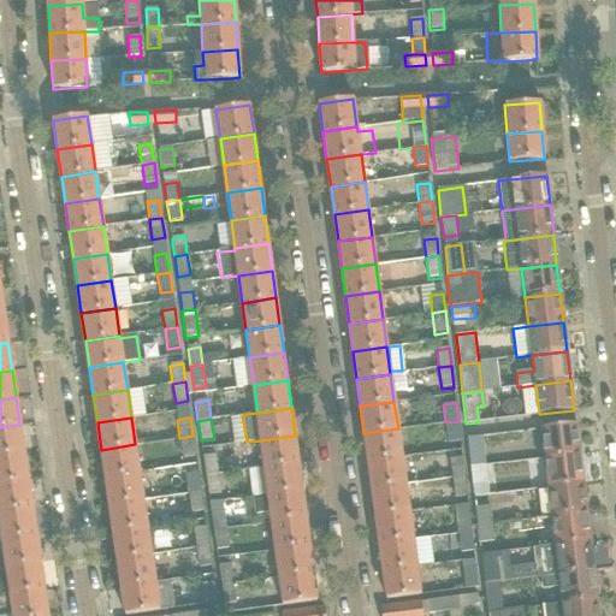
[(458,421),(445,422),(448,444),(461,443),(458,421)]
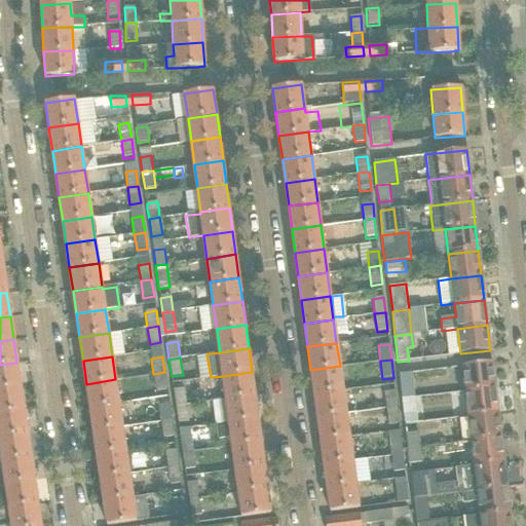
[(461,365),(464,390),(494,387),(491,362),(461,365)]
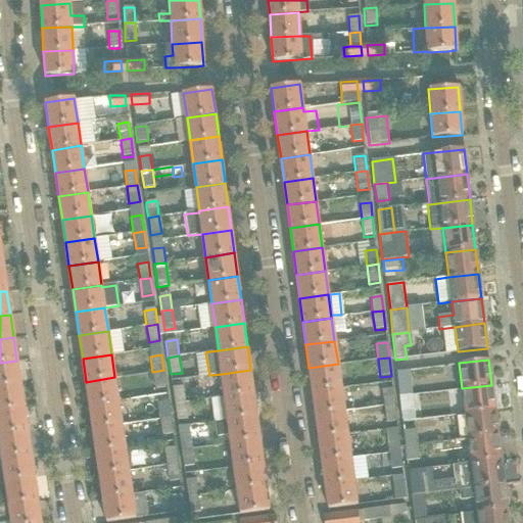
[(0,363),(0,386),(20,384),(16,361),(0,363)]
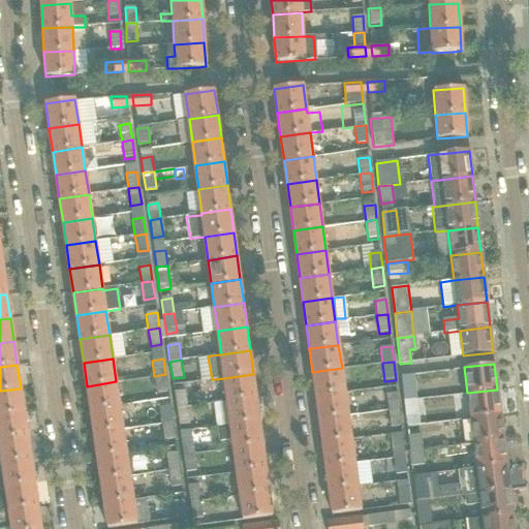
[(312,372),(316,396),(345,392),(342,368),(312,372)]
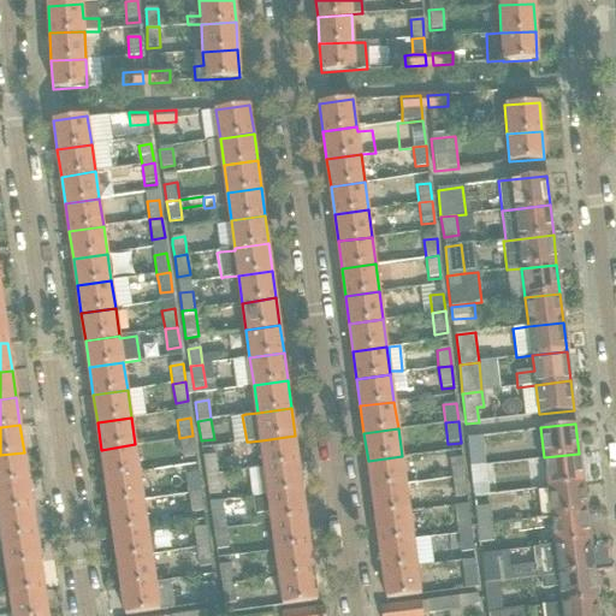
[(193,436),(179,438),(183,460),(196,457),(193,436)]
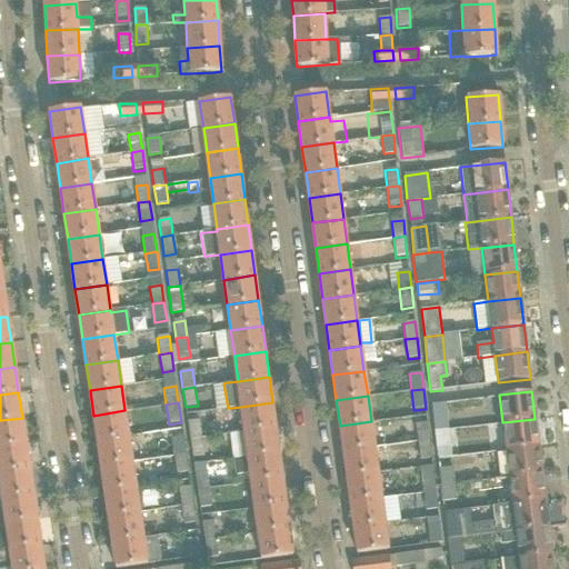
[(241,407),(245,431),(276,427),(272,402),(241,407)]
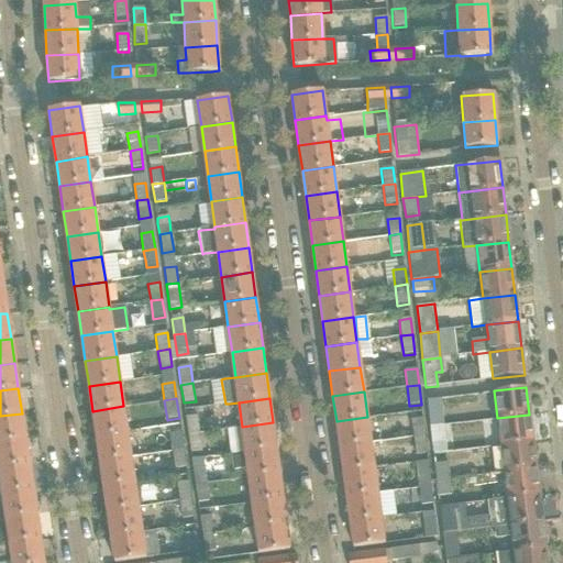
[(92,411),(96,435),(128,431),(123,406),(92,411)]
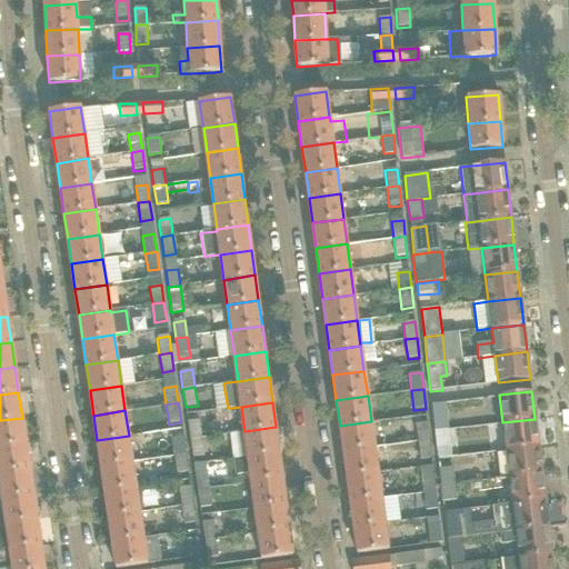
[(447,412),(433,413),(435,431),(448,429),(447,412)]
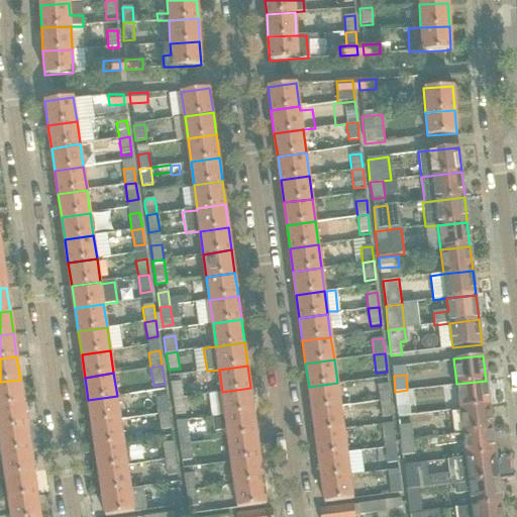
[(0,382),(0,406),(23,403),(20,380),(0,382)]
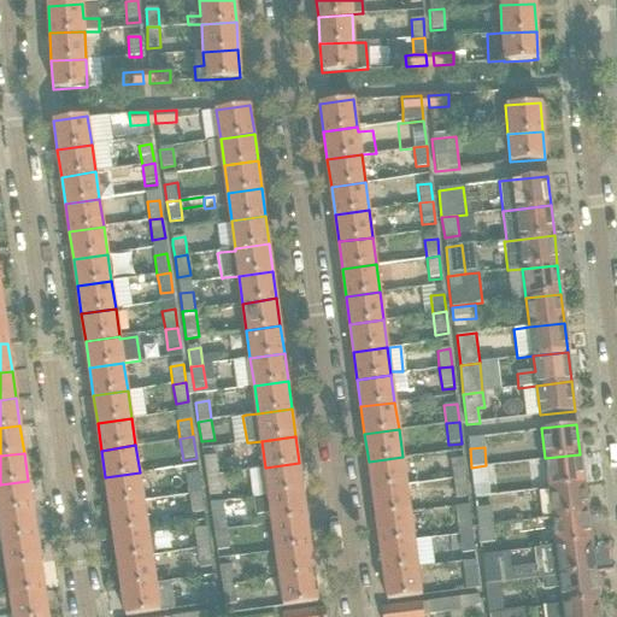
[(545,458),(548,488),(583,483),(580,454),(545,458)]
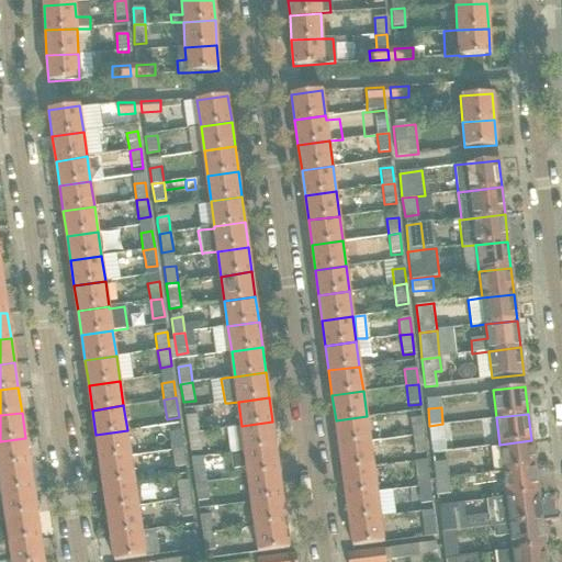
[(186,416),(188,435),(201,433),(198,415),(186,416)]
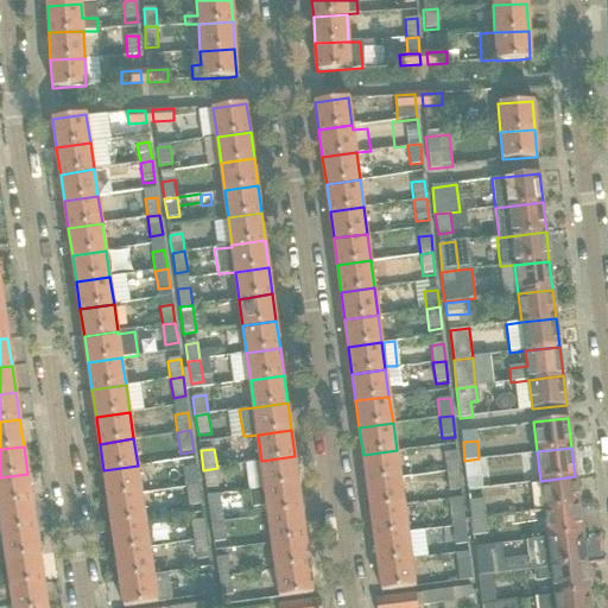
[(363,455),(367,482),(400,477),(397,450),(363,455)]
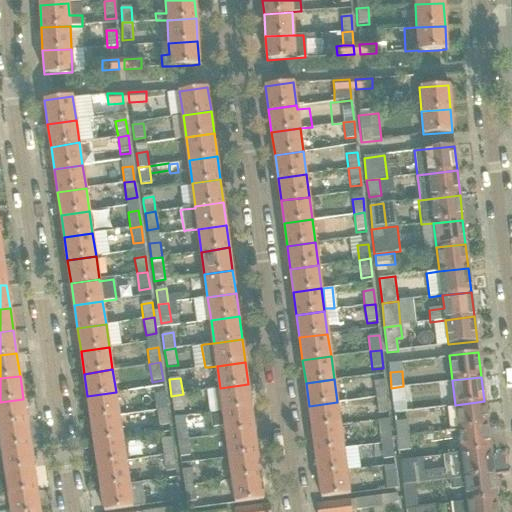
[(373,382),(375,397),(386,395),(384,381),(373,382)]
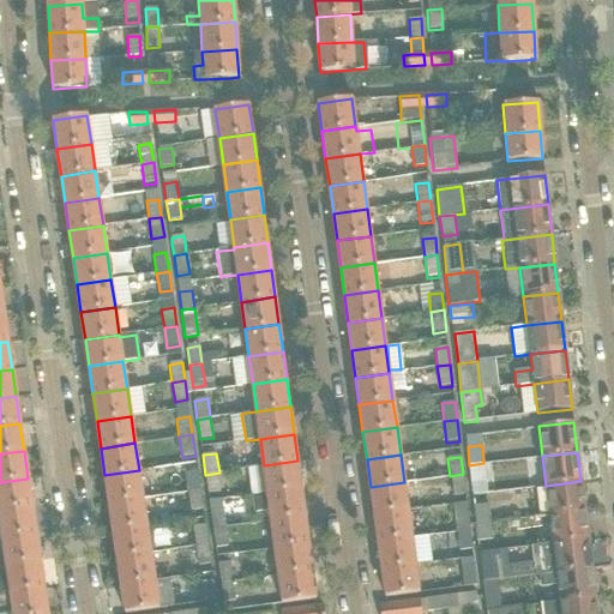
[(264,465),(268,493),(301,488),(298,461),(264,465)]
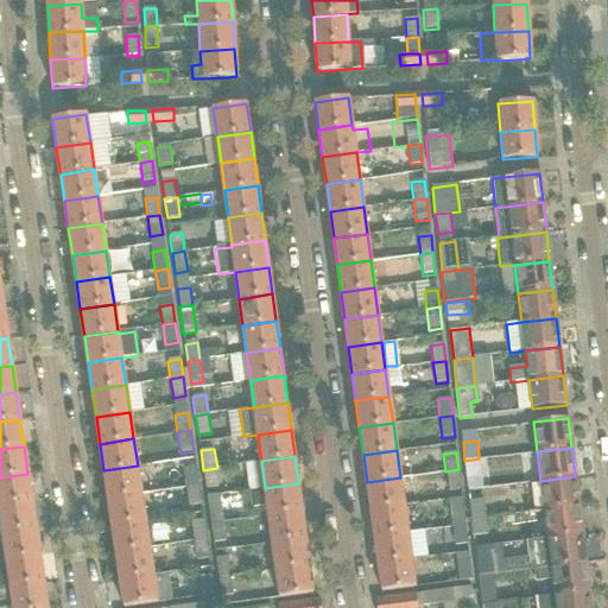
[(479,458),(464,461),(467,480),(481,477),(479,458)]
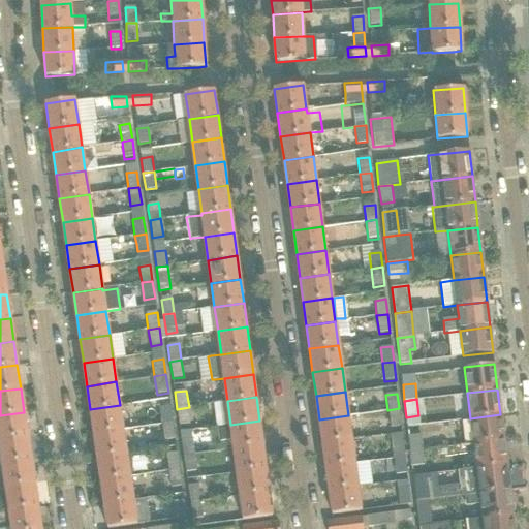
[(90,409),(94,433),(123,429),(120,405),(90,409)]
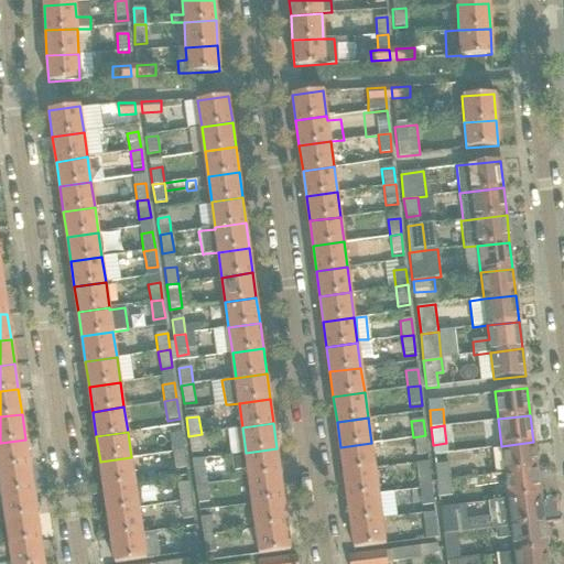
[(182,433),(170,435),(172,451),(184,449),(182,433)]
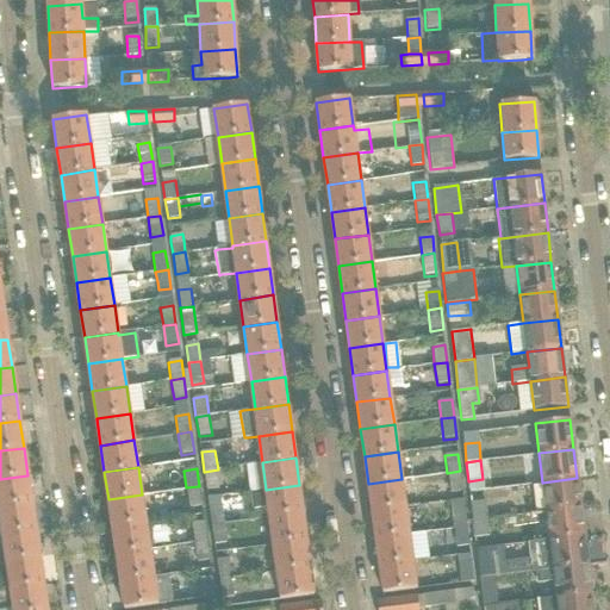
[(218,470),(204,472),(207,490),(221,487),(218,470)]
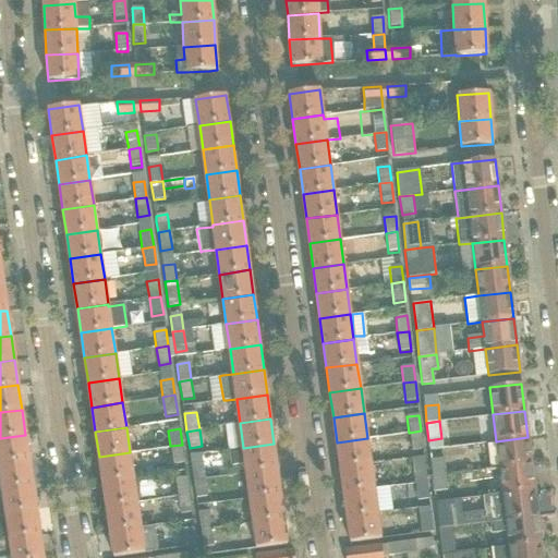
[(421,431),(409,433),(411,452),(423,451),(421,431)]
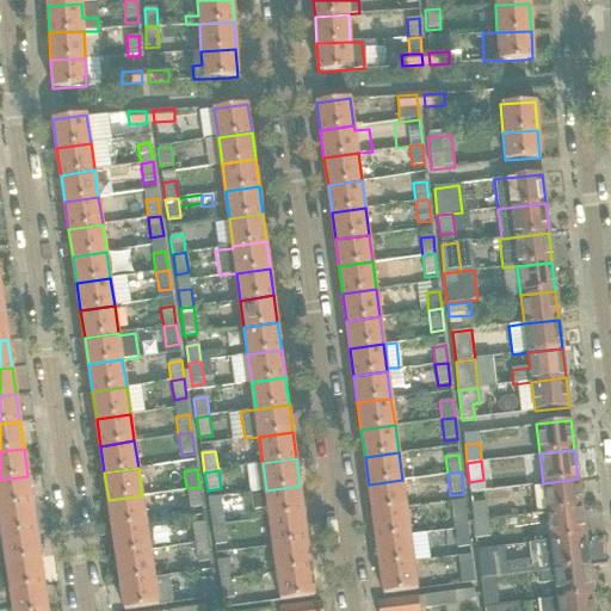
[(0,480),(0,507),(31,504),(28,476),(0,480)]
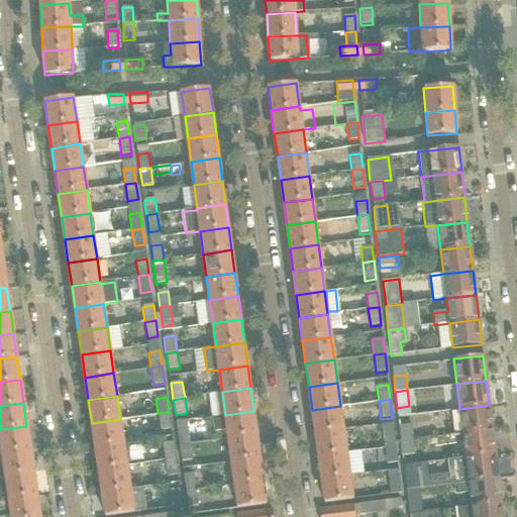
[(459,409),(462,433),(492,429),(489,405),(459,409)]
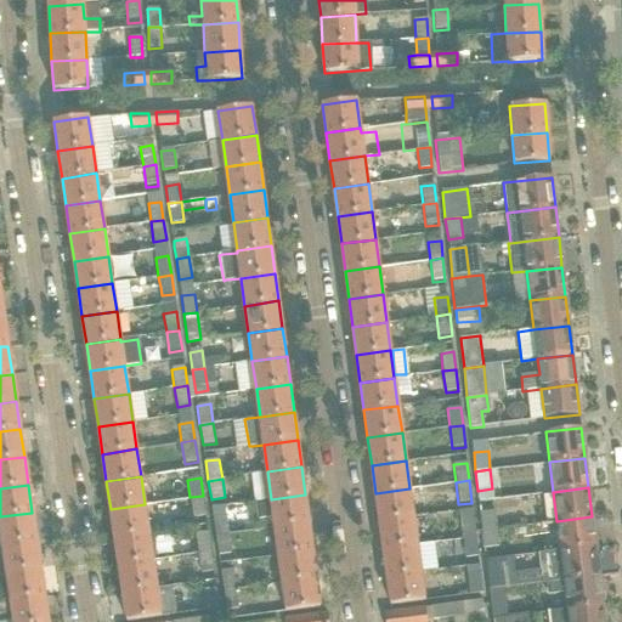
[(410,488),(375,493),(379,521),(413,516),(410,488)]
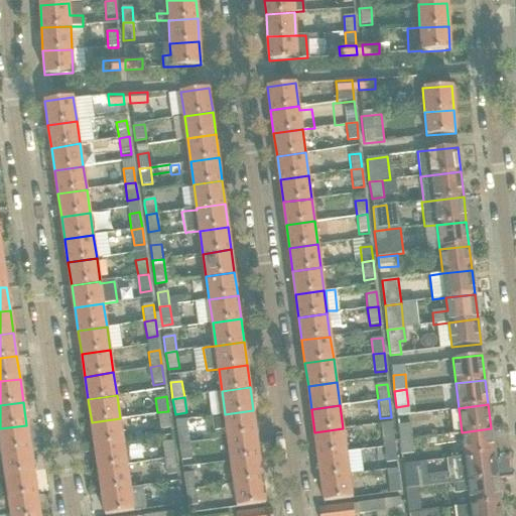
[(225,414),(212,416),(214,430),(227,428),(228,437),(256,433),(253,410),(225,414)]
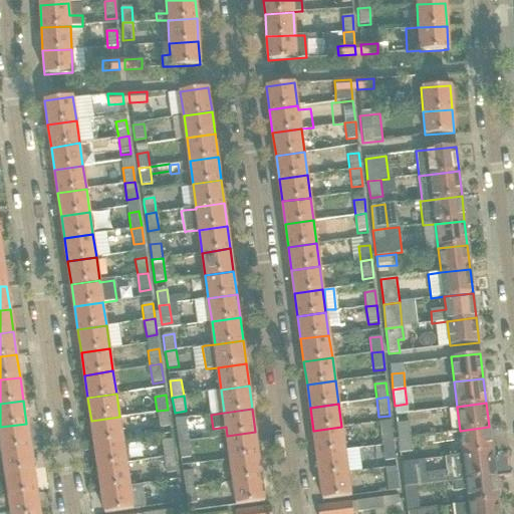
[(168,410),(157,411),(160,429),(170,427),(168,410)]
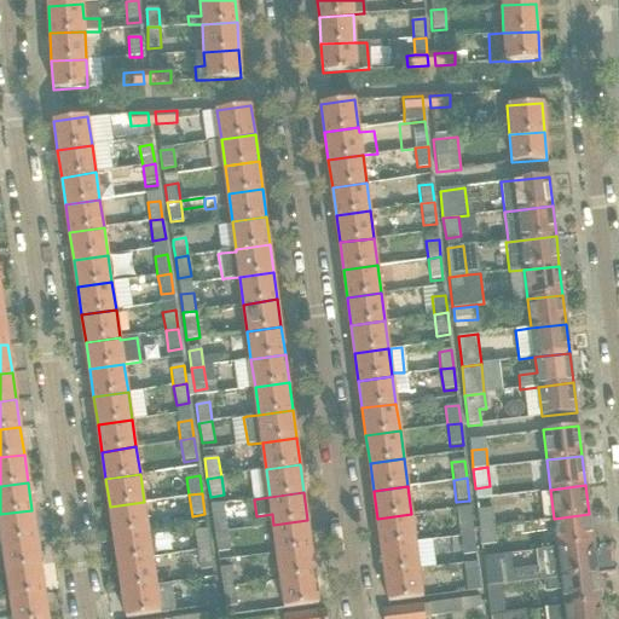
[(110,507),(114,534),(148,528),(144,502),(110,507)]
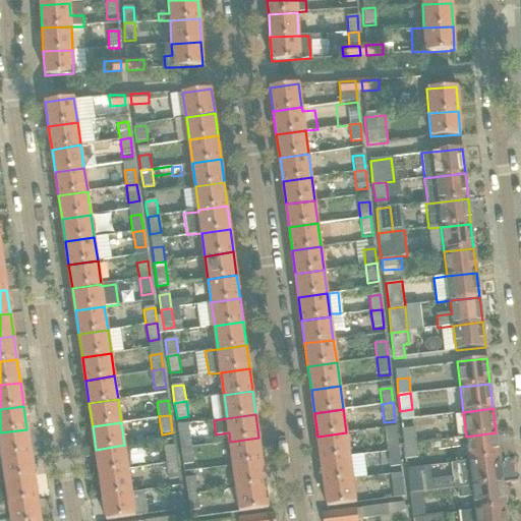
[(384,429),(387,451),(398,449),(396,428),(384,429)]
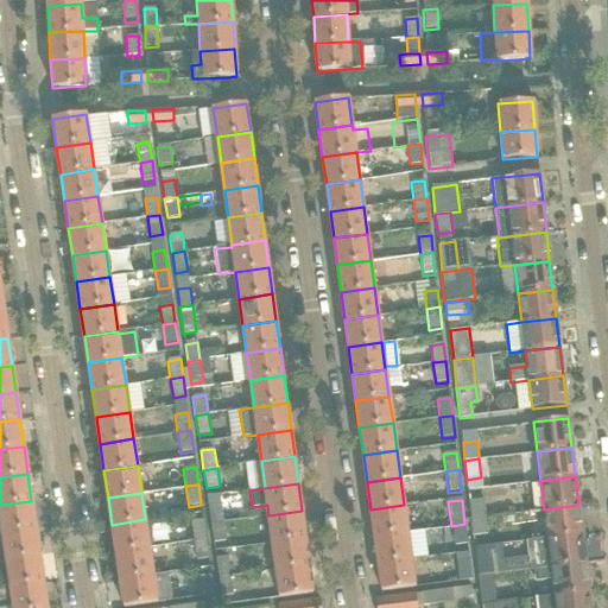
[(0,505),(0,520),(2,533),(36,529),(31,501),(0,505)]
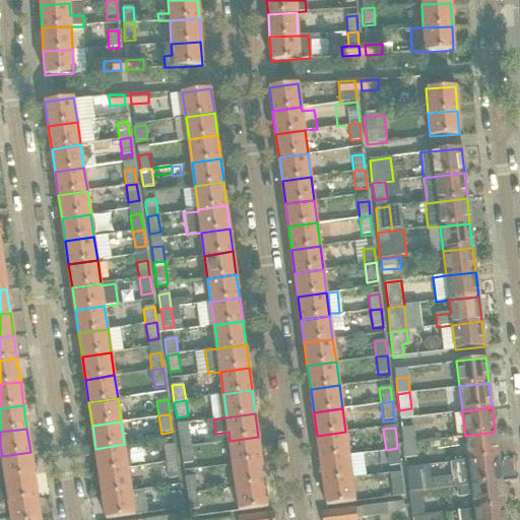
[(413,429),(402,430),(403,443),(415,442),(413,429)]
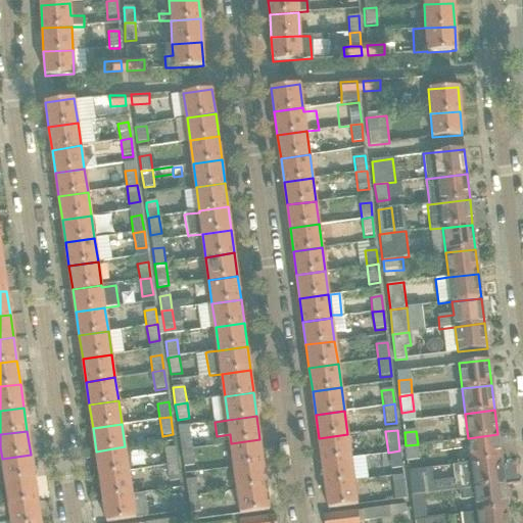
[(319,438),(322,461),(350,458),(347,434),(319,438)]
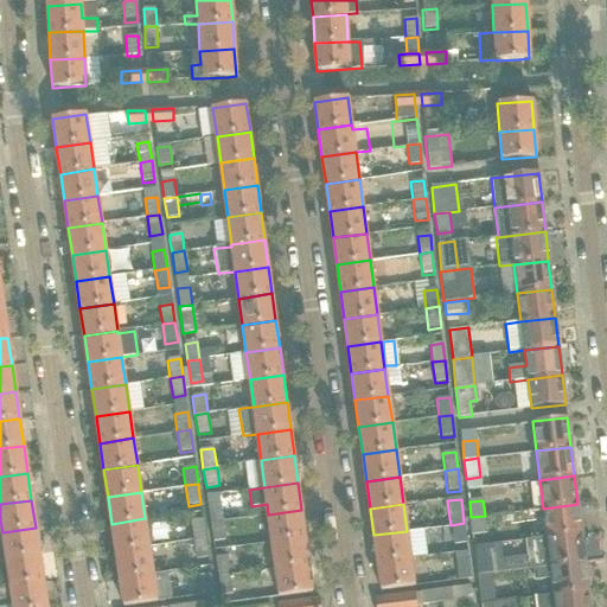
[(543,509),(547,537),(581,532),(577,504),(543,509)]
